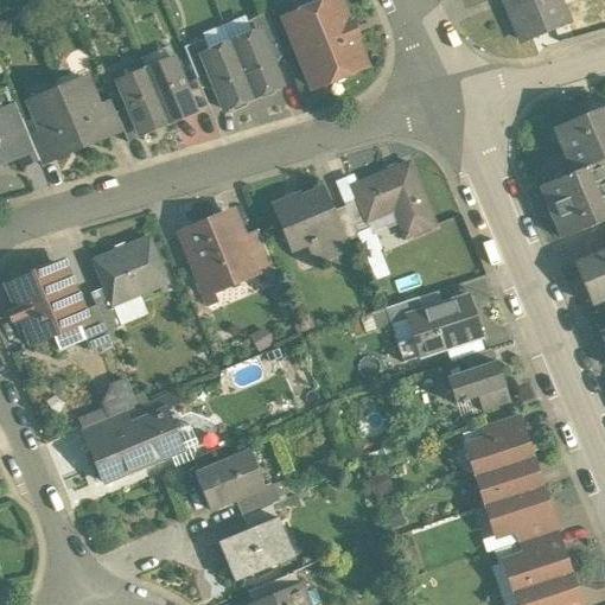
[(336,0),(309,11),(304,8),(288,14),(287,19),(285,20),(312,87),(314,86),(319,88),(333,82),(336,77),(365,64),(355,38),(358,37),(352,24),(349,25),(339,0),(336,0)]
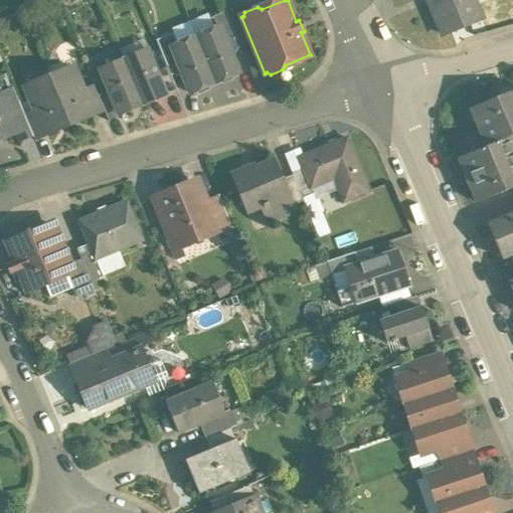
[(432,0),(435,6),(433,7),(443,33),(481,17),(474,0),(432,0)]
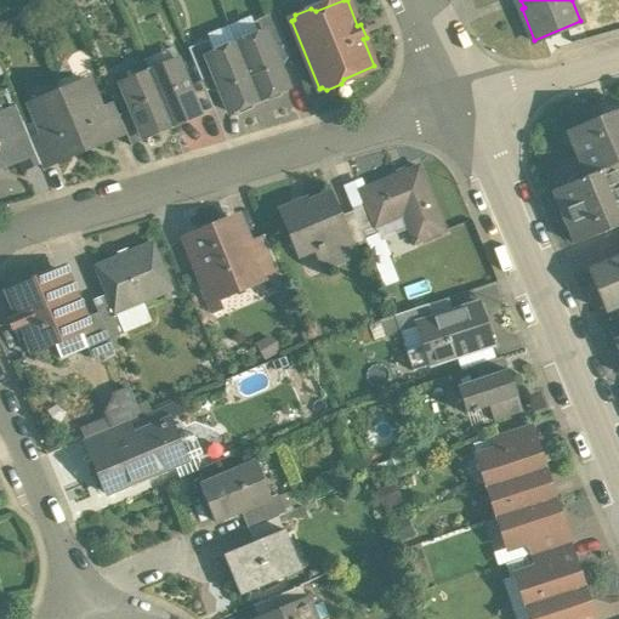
[(273,13),(260,20),(266,34),(267,34),(280,67),(290,56),(273,13)]
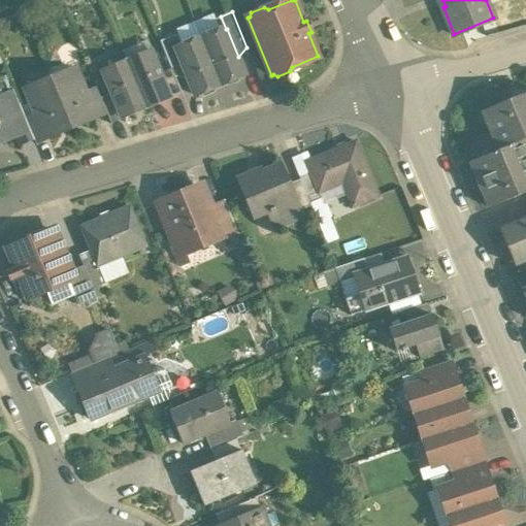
[(226,29),(202,38),(221,85),(245,74),(238,57),(227,29),(226,29)]
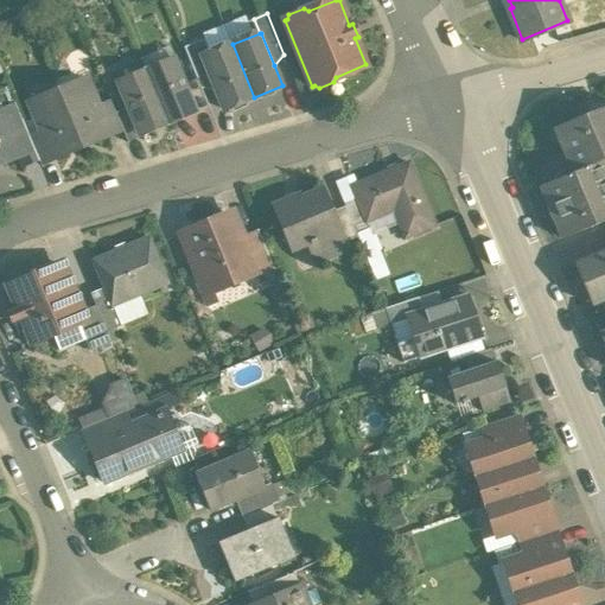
[(199,40),(185,46),(197,77),(202,89),(217,89),(204,56),(205,56),(199,40)]
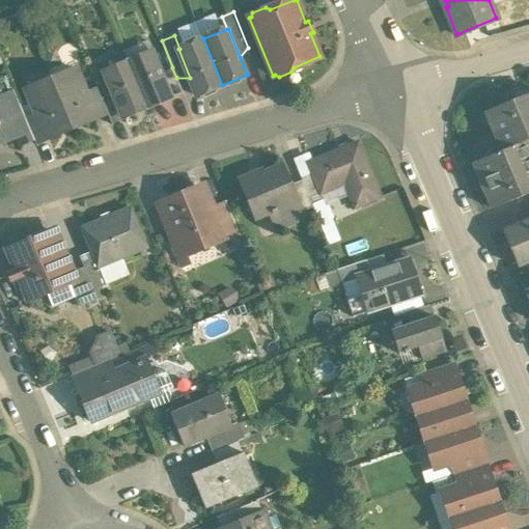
[(179,49),(178,49),(190,78),(197,95),(222,85),(203,38),(179,49)]
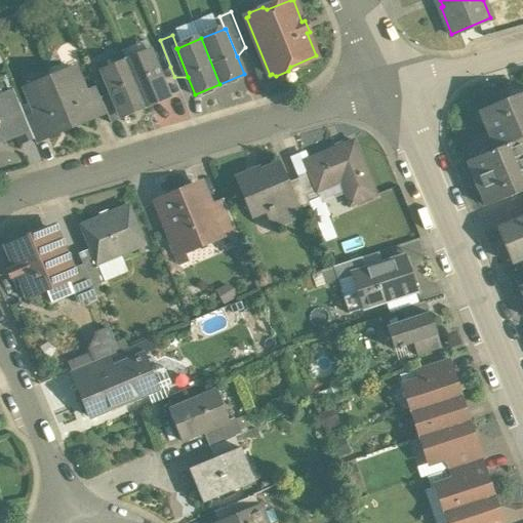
[(151,49),(126,59),(144,103),(154,98),(155,99),(167,95),(169,94),(160,72),(151,49)]
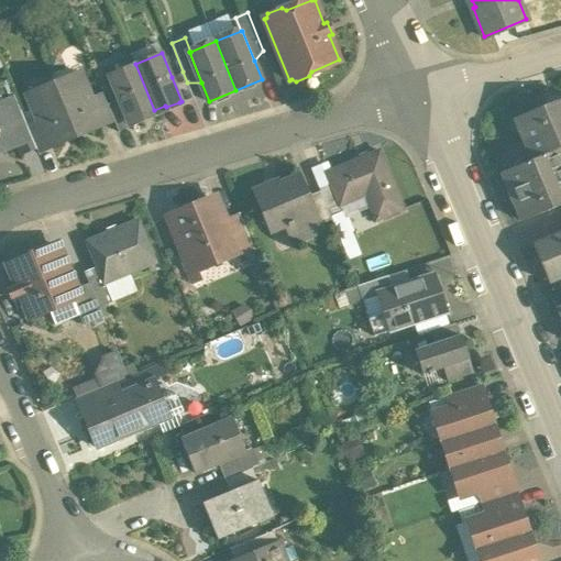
[(135,64),(110,75),(120,99),(130,122),(131,122),(144,117),(144,114),(154,110),(135,64)]
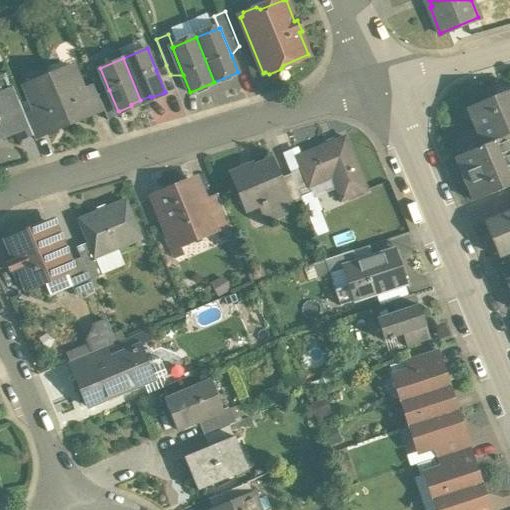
[(72,65),(26,85),(37,110),(45,129),(47,128),(89,111),(90,110),(82,90),(83,90),(72,65)]
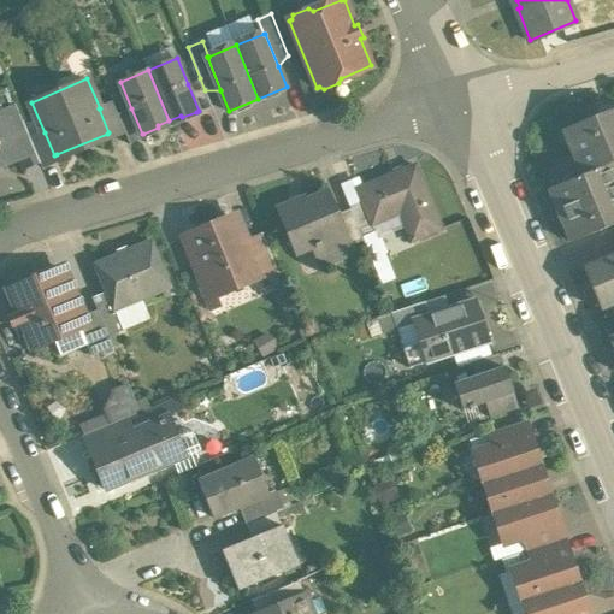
[(200,78),(188,84),(199,111),(196,112),(198,116),(213,108),(205,90),(200,78)]
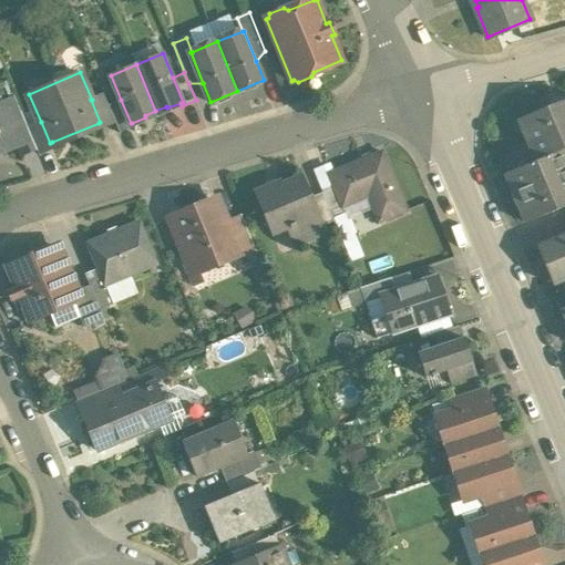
[(92,100),(91,100),(100,122),(99,123),(101,127),(115,121),(109,104),(104,94),(92,100)]
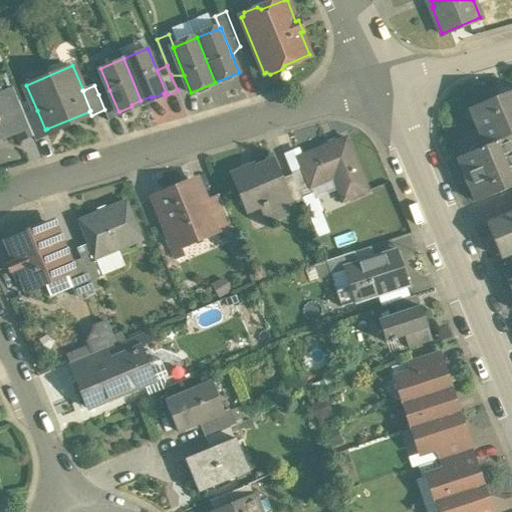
[(109,90),(98,94),(104,109),(108,119),(121,114),(119,111),(118,111),(109,90)]
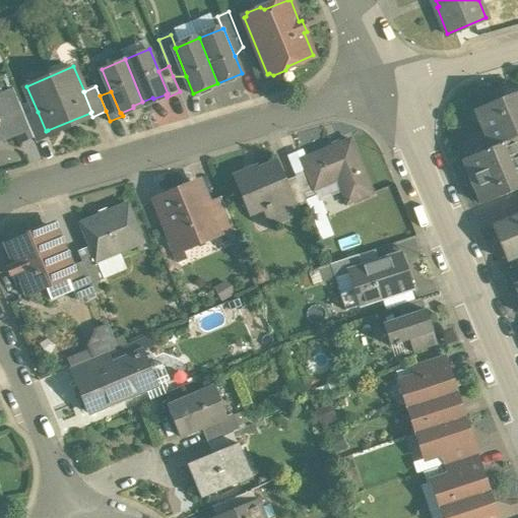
[(517,91),(474,110),(491,147),(517,136),(517,91)]
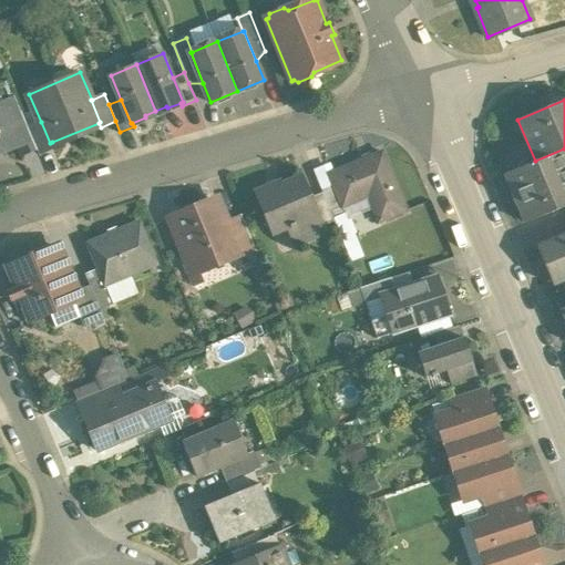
[(4,104),(0,105),(0,150),(3,149),(6,152),(20,146),(22,145),(10,116),(4,104)]
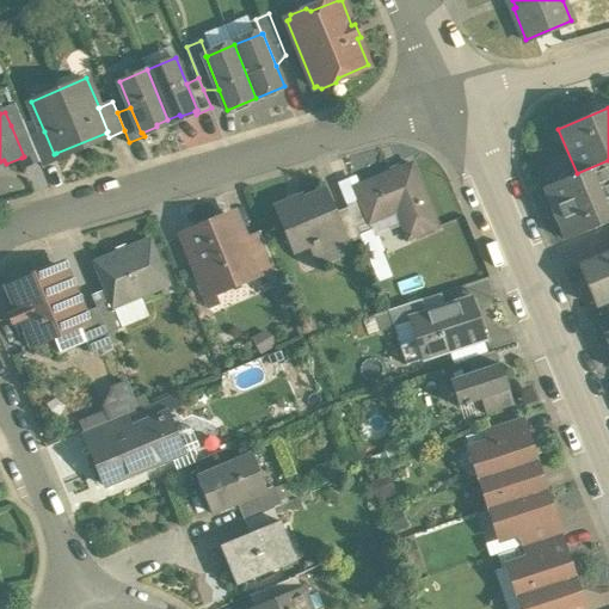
[(23,120),(11,125),(24,157),(22,158),(25,165),(40,159),(30,136),(23,120)]
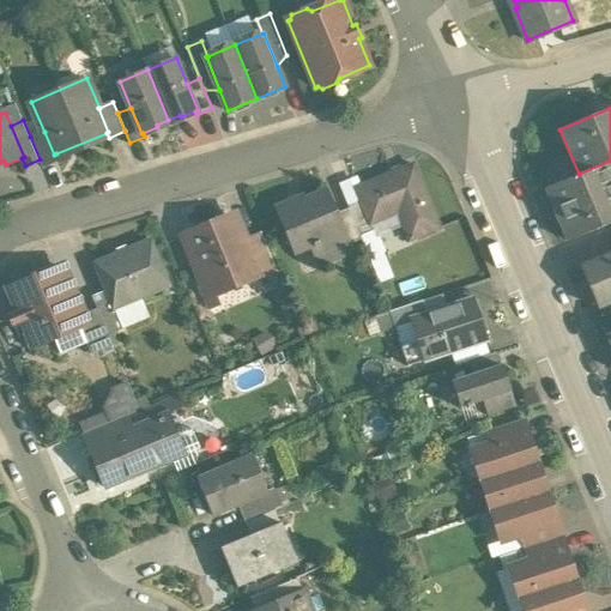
[(54,155),(44,132),(30,137),(40,159),(42,165),(59,159),(56,153),(54,155)]
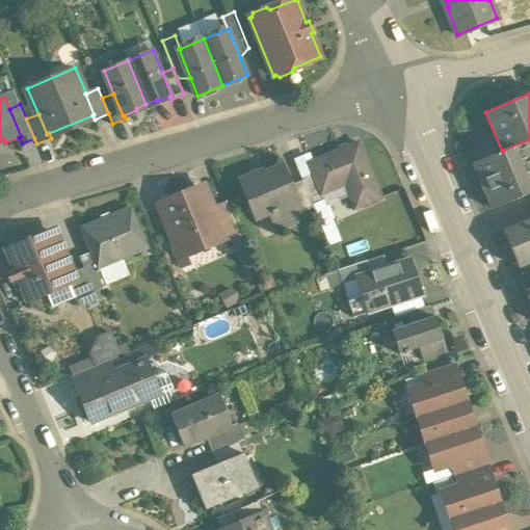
[(502,151),(475,162),(494,208),(529,192),(529,139),(502,151)]
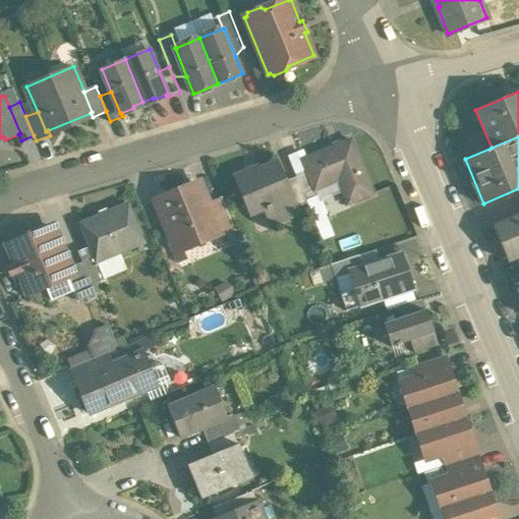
[(352,138),(303,159),(306,168),(315,188),(340,179),(349,203),(375,192),(352,138)]
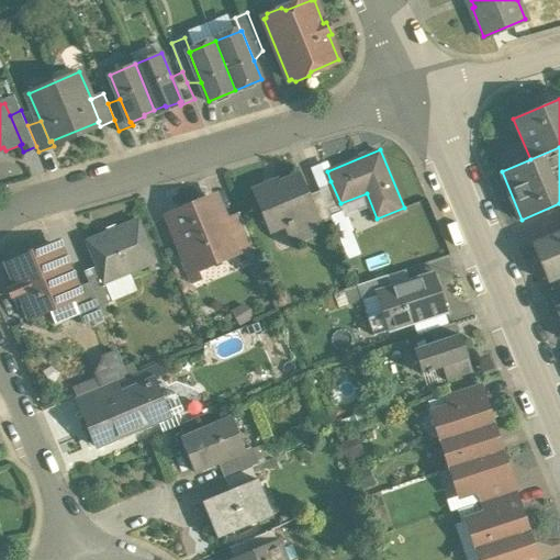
[(300,174),(279,182),(278,179),(254,189),(266,219),(281,212),(293,242),(323,230),(321,224),(309,196),(300,174)]
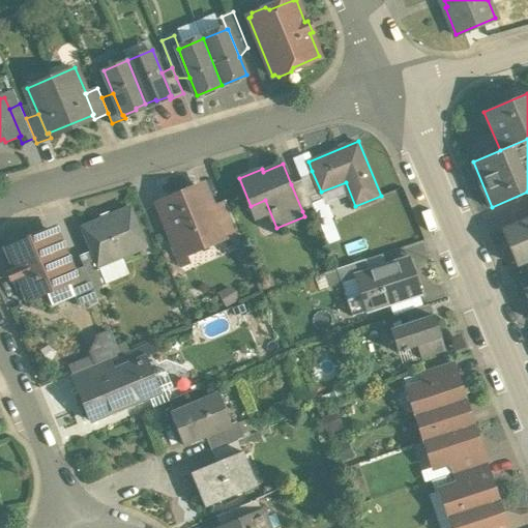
[(321,192),(312,171),(300,176),(301,179),(312,203),(323,198),(321,192)]
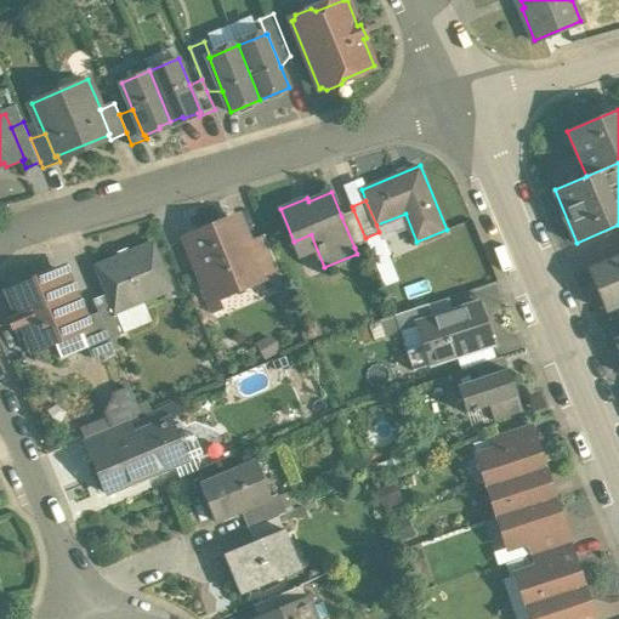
[(353,210),(341,216),(355,248),(367,242),(365,238),(353,210)]
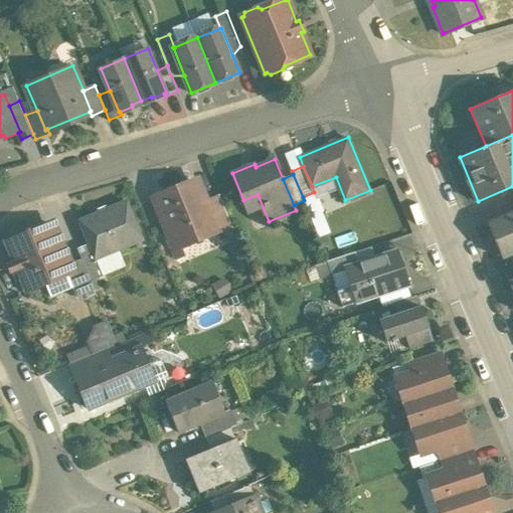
[(203,201),(194,181),(156,197),(168,226),(172,224),(180,244),(219,228),(207,199),(203,201)]
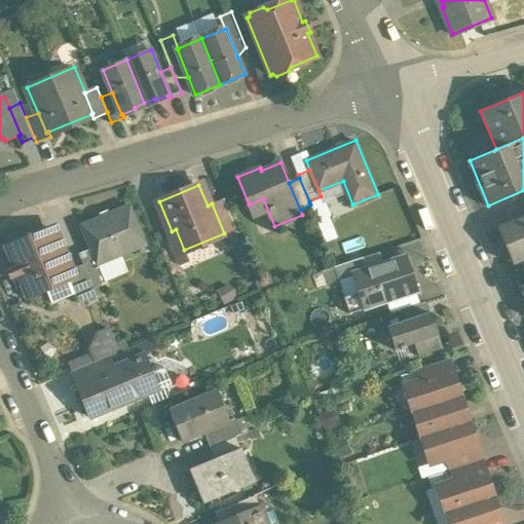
[(224,198),(212,203),(224,233),(236,228),(224,198)]
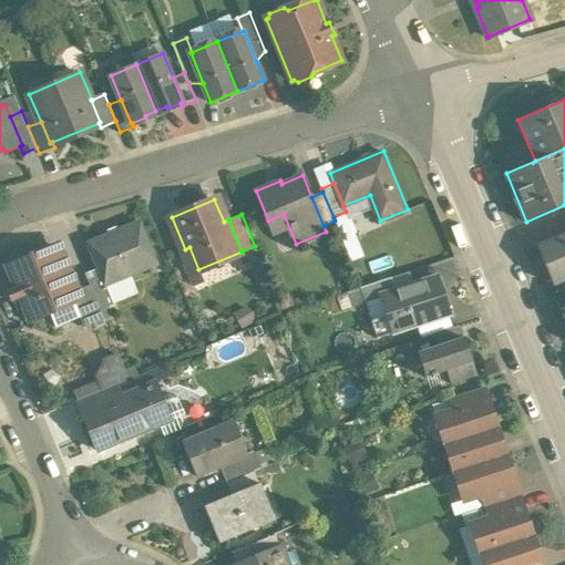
[(140,221),(88,243),(99,267),(105,285),(106,285),(157,263),(140,221)]
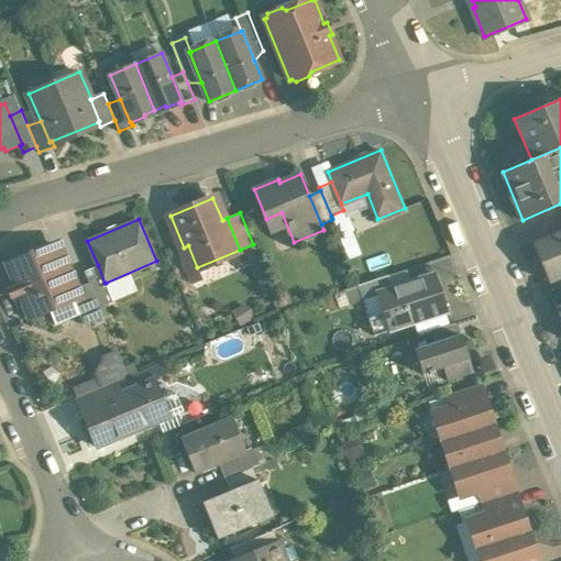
[(560,232),(534,244),(549,281),(560,275),(560,232)]
